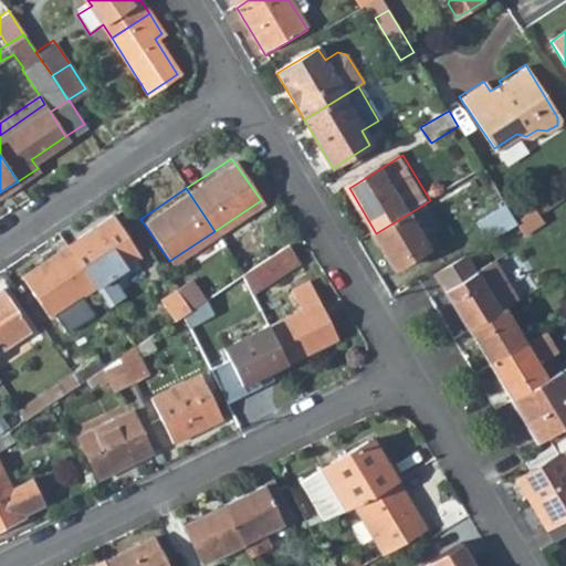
[(423,205),(376,233),(398,270),(432,249),(427,239),(440,231),(423,205)]
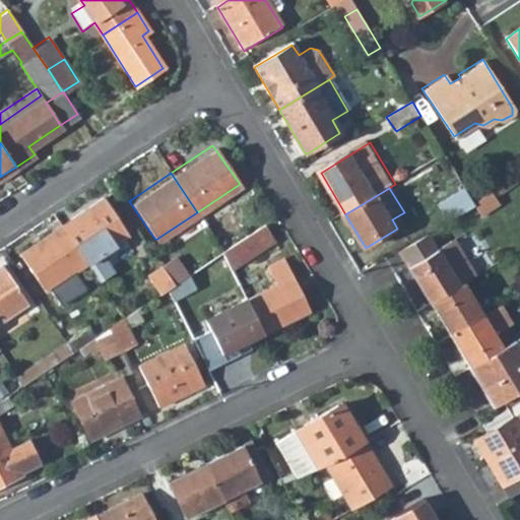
[(437,207),(447,221),(474,204),(472,201),(465,189),(437,207)]
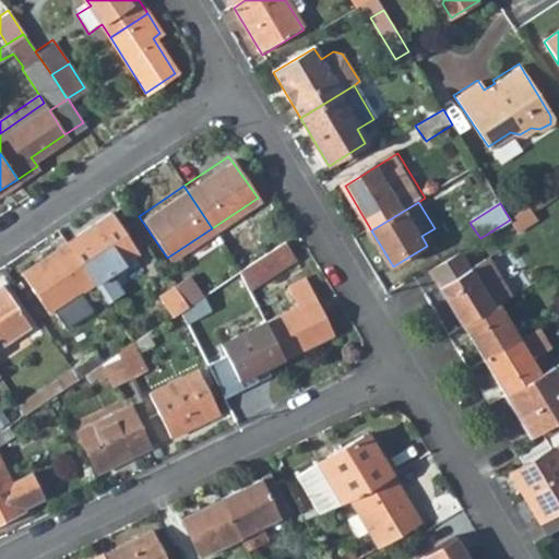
[(526,204),(508,216),(510,219),(519,235),(538,222),(526,204)]
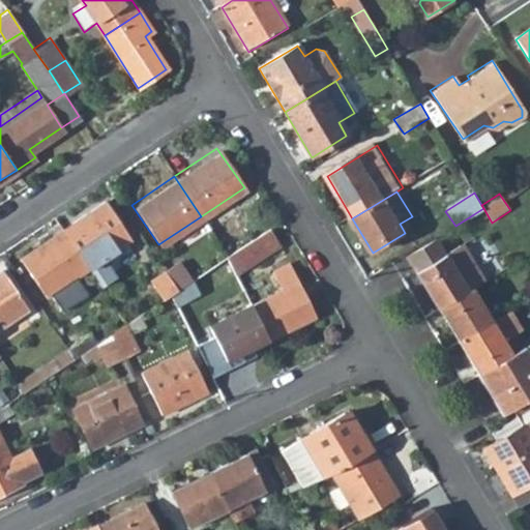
[(128,238),(100,198),(59,227),(86,267),(128,238)]
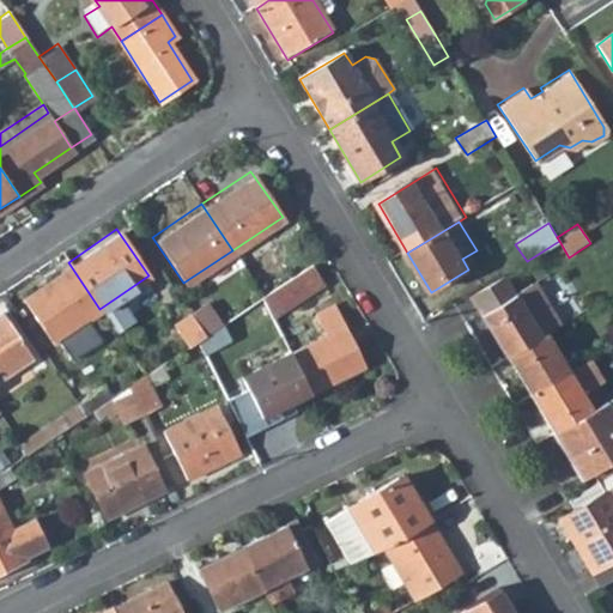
[(99,309),(68,262),(18,296),(50,343),(66,332),(78,350),(102,333),(89,315),(99,309)]
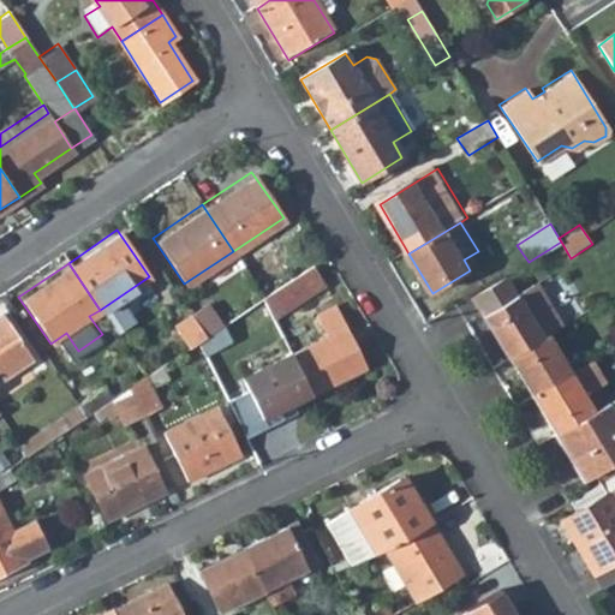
[(312,267),(266,298),(263,300),(273,320),(323,286),(312,267)]
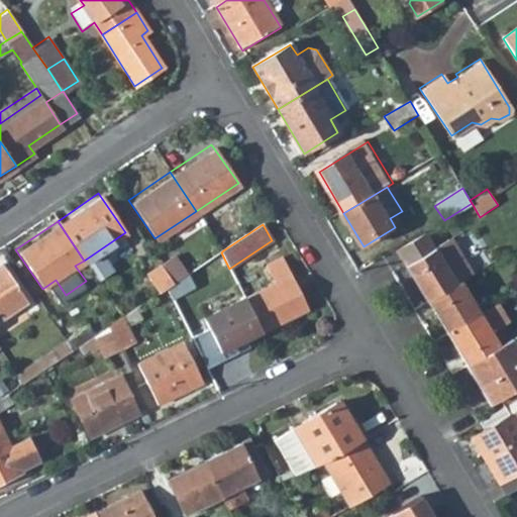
[(422,233),(395,249),(404,266),(432,248),(422,233)]
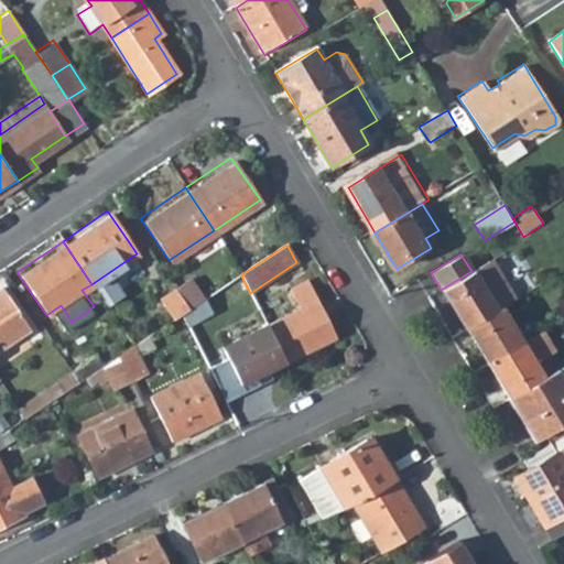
[(441,290),(464,328),(499,307),(513,299),(492,263),(485,263),(472,271),(441,290)]
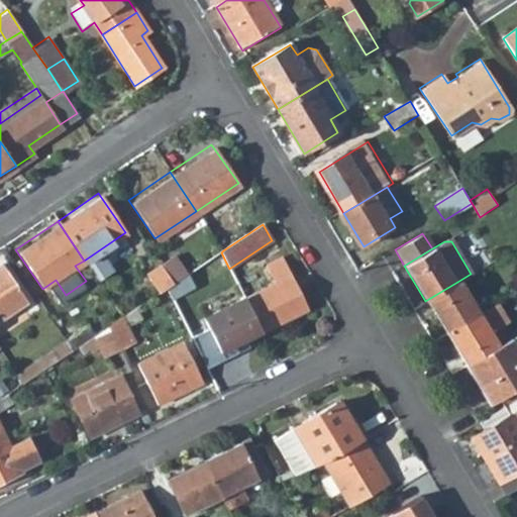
[(187,275),(176,257),(162,267),(173,284),(174,284),(187,275)]
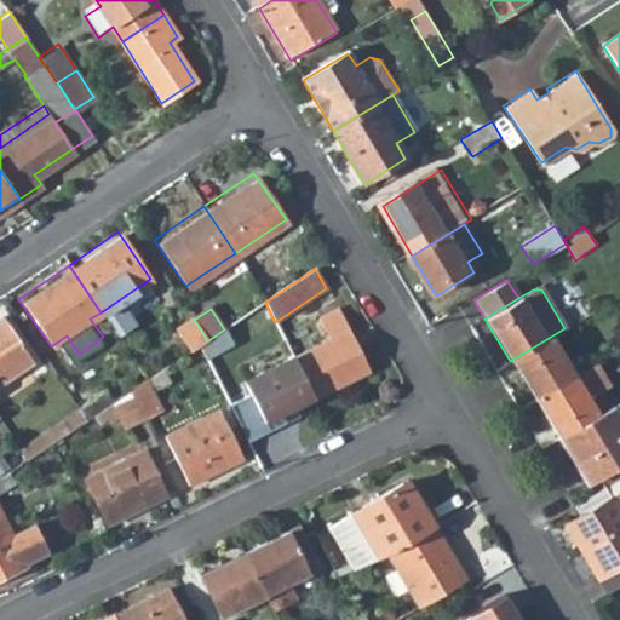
[(325,316),(334,338),(292,359),(311,399),(366,373),(337,311),(325,316)]
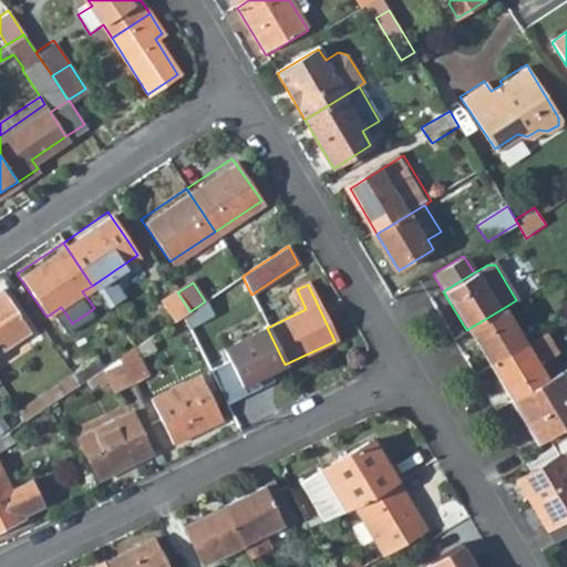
[(0,347),(27,330),(0,290),(0,347)]
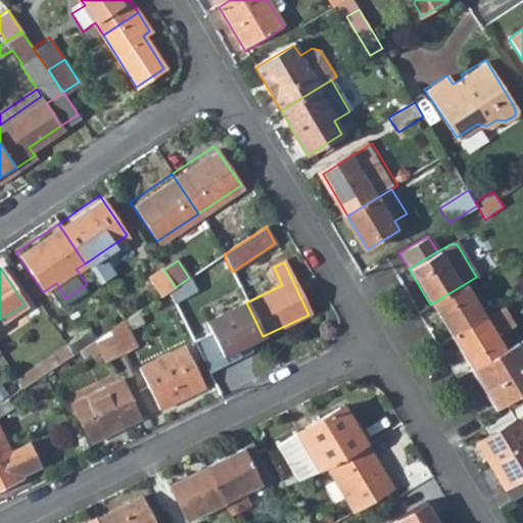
[(163,270),(146,281),(158,298),(168,292),(175,287),(163,270)]
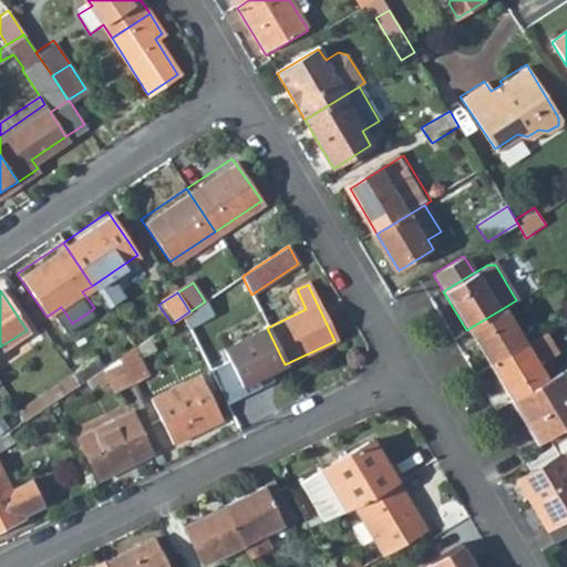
[(214,319),(205,301),(191,311),(189,311),(182,317),(188,331),(214,319)]
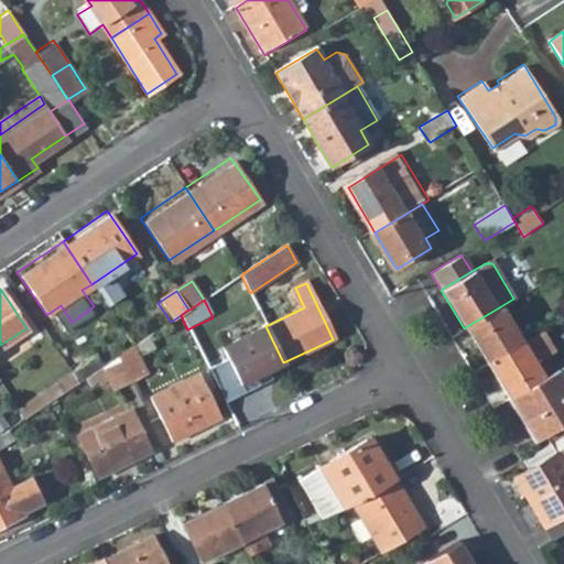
[(499,307),(464,328),(486,362),(520,342),(499,307)]
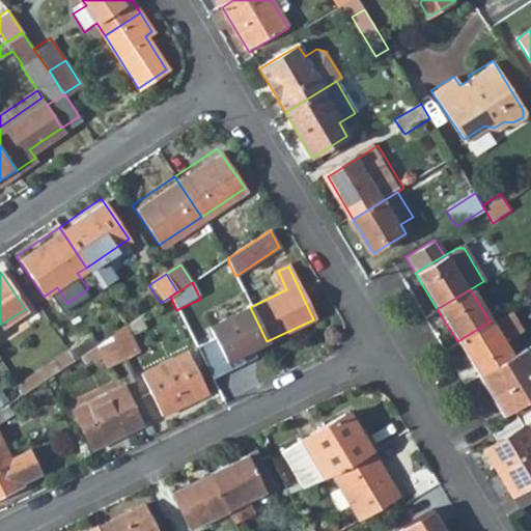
[(207,327),(224,362),(267,341),(250,307),(207,327)]
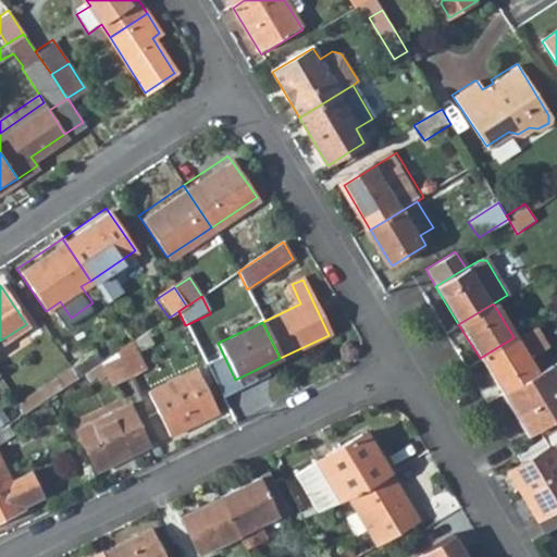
[(531,327),(514,337),(480,358),(500,393),(546,366),(551,363),(542,348),(544,346),(531,327)]
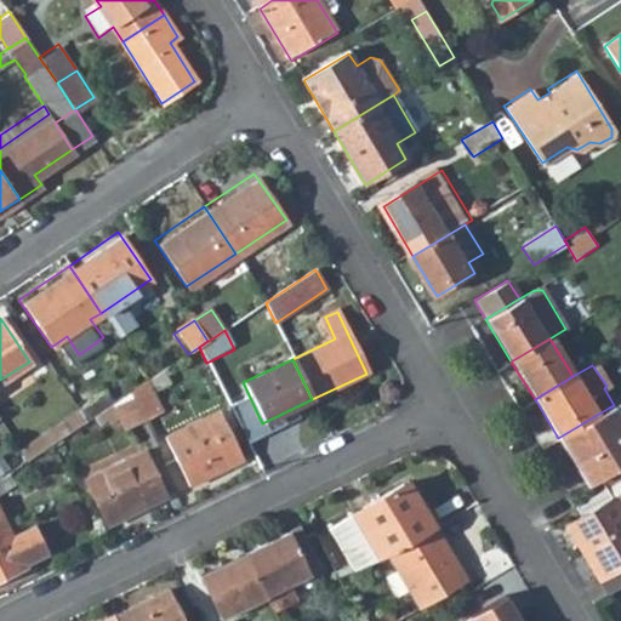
[(29,368),(0,385),(0,387),(5,396),(35,377),(29,368)]
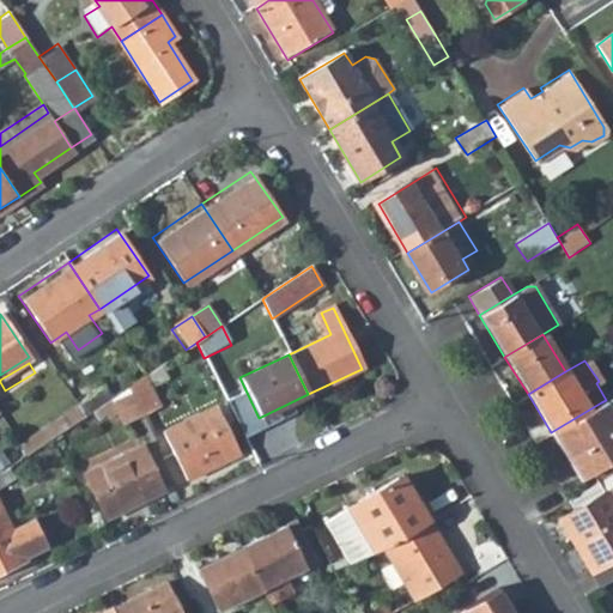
[(137,417),(155,408),(141,380),(125,390),(137,417)]
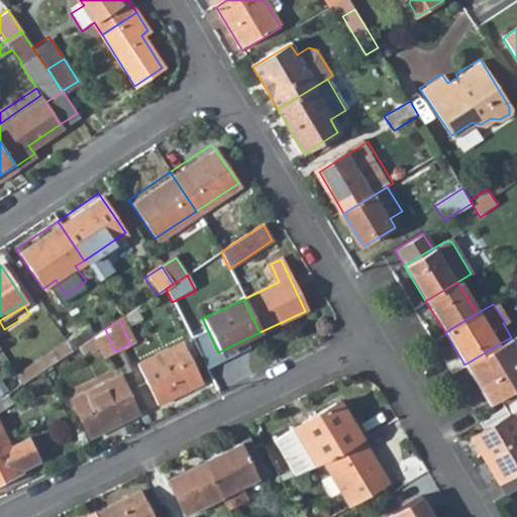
[(95,336),(87,325),(65,339),(66,341),(73,350),(92,338),(95,336)]
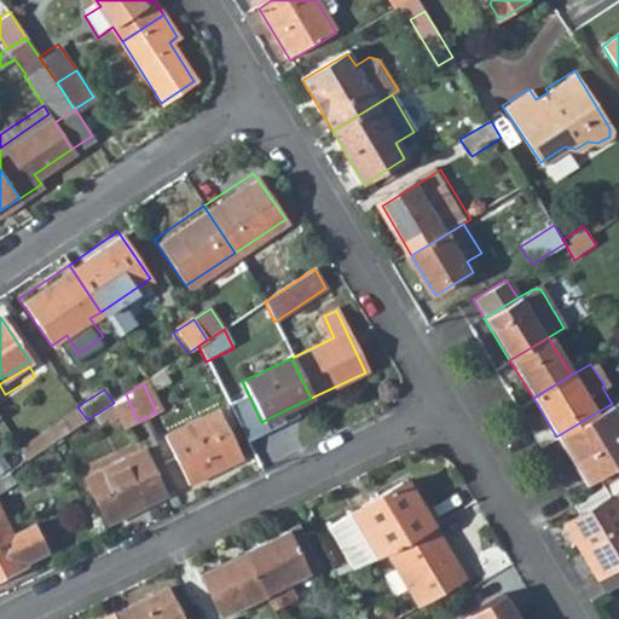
[(110,405),(122,429),(138,421),(126,394),(114,403),(110,405)]
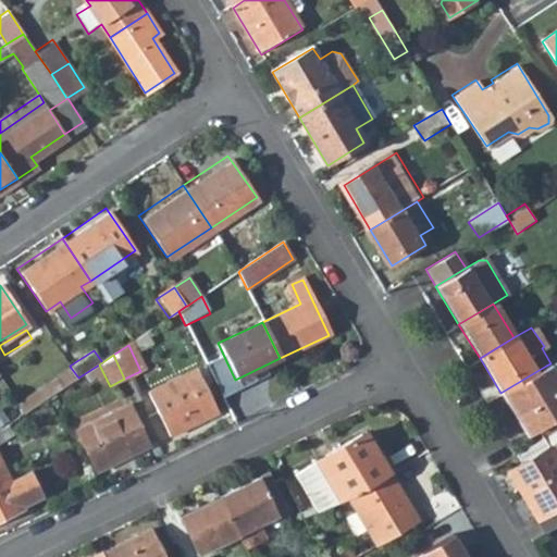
[(556,384),(546,366),(500,393),(525,434),(556,416),(556,384)]
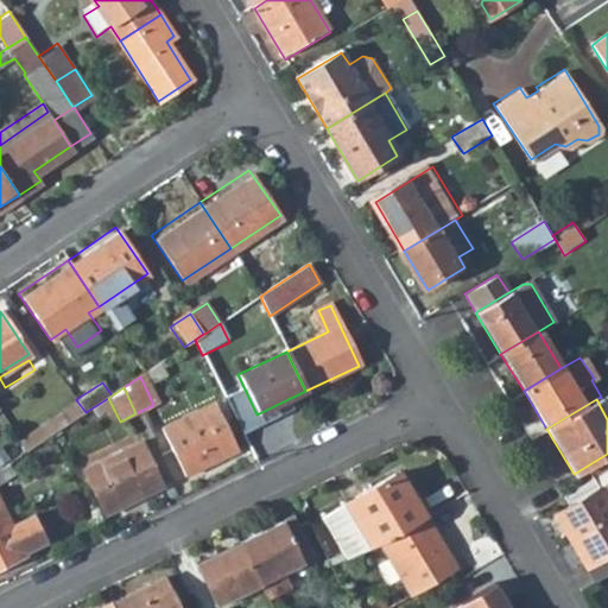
[(26,451),(49,437),(86,412),(77,401),(19,441),(26,451)]
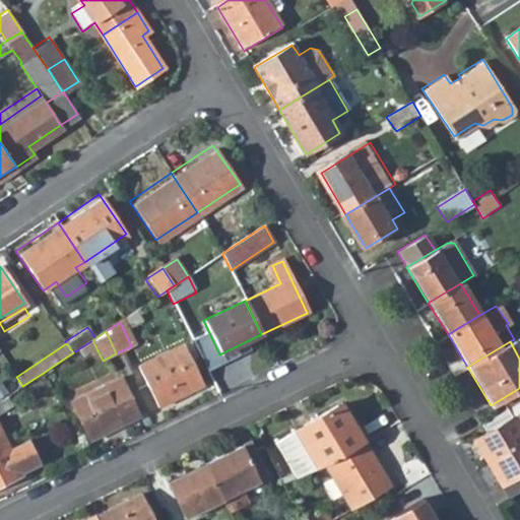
[(155,408),(202,387),(182,345),(136,367),(155,408)]
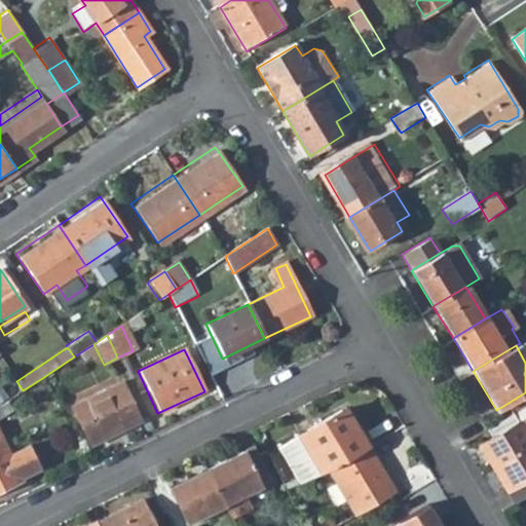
[(86,447),(133,425),(114,386),(69,409),(86,447)]
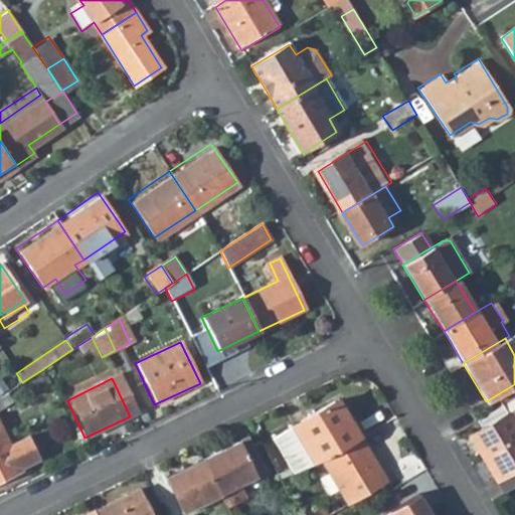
[(322,462),(359,440),(338,402),(273,442),(292,476),(312,468),(322,462)]
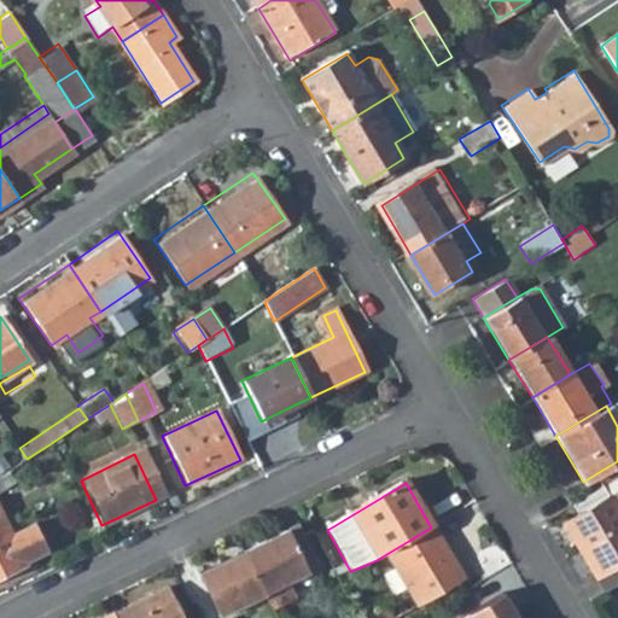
[(596,573),(617,560),(617,491),(566,523),(596,573)]
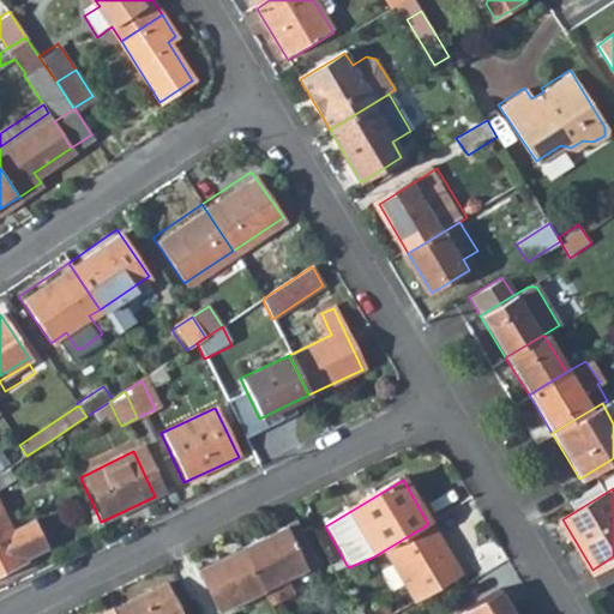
[(34,523),(10,535),(0,516),(0,571),(47,551),(34,523)]
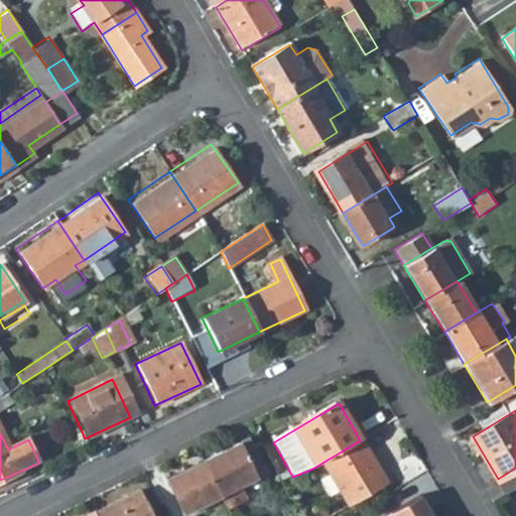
[(247,440),(202,463),(219,497),(226,512),(245,502),(238,488),(264,475),(247,440)]
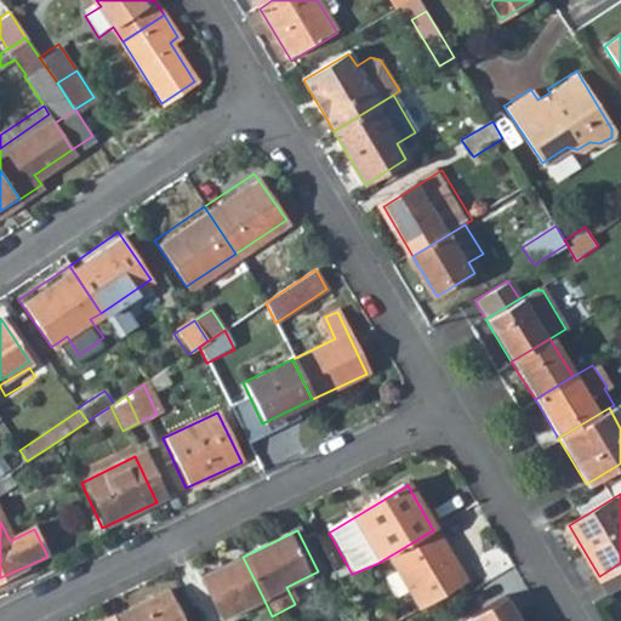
[(419,609),(465,582),(433,530),(388,557),(419,609)]
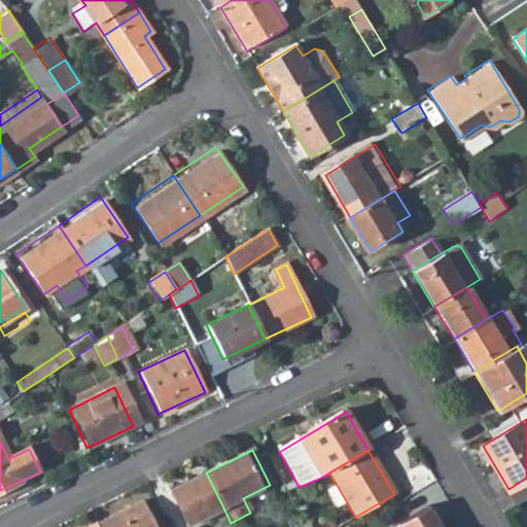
[(160,495),(174,526),(183,526),(223,507),(206,472),(160,495)]
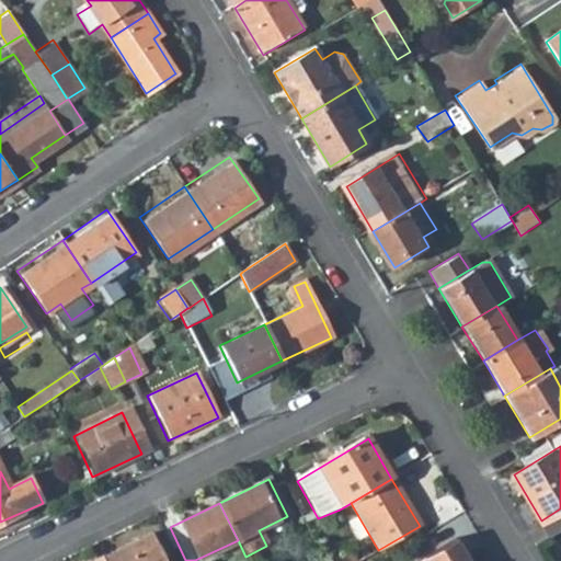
[(162,560),(150,536),(101,560),(162,560)]
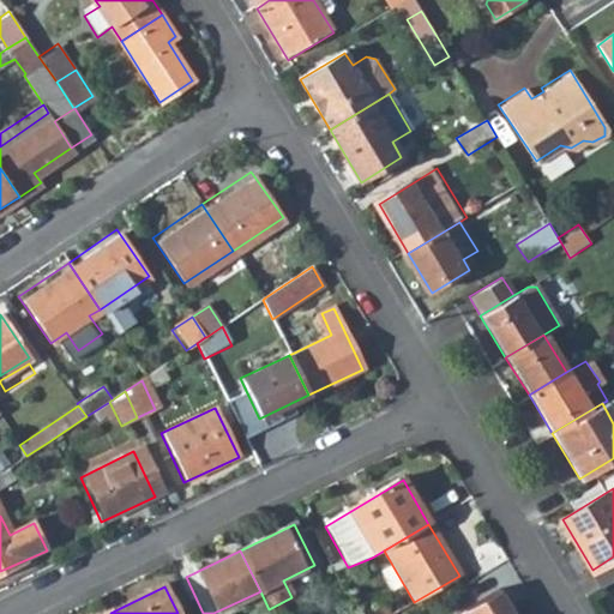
[(463,613),(511,613),(499,593),(463,613)]
